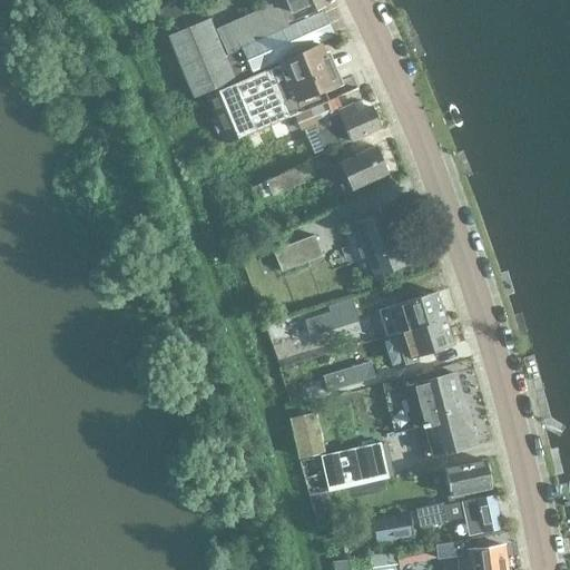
[(163,22),(187,12),(182,0),(180,0),(157,10),(163,22)]
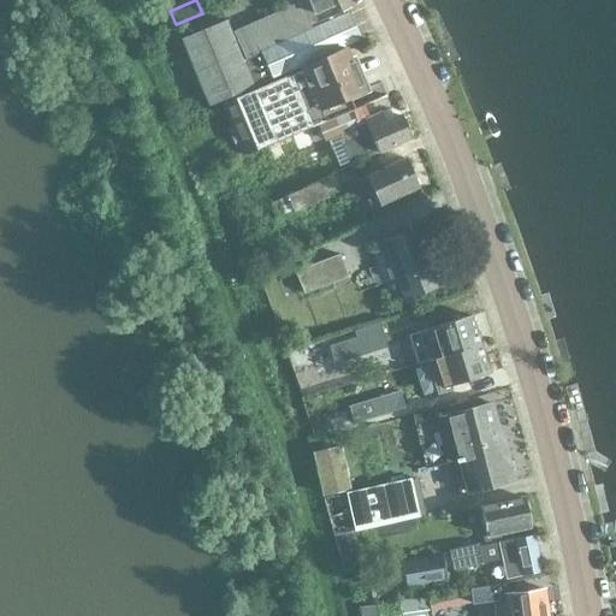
[(345,0),(307,0),(317,21),(349,7),(345,0)]
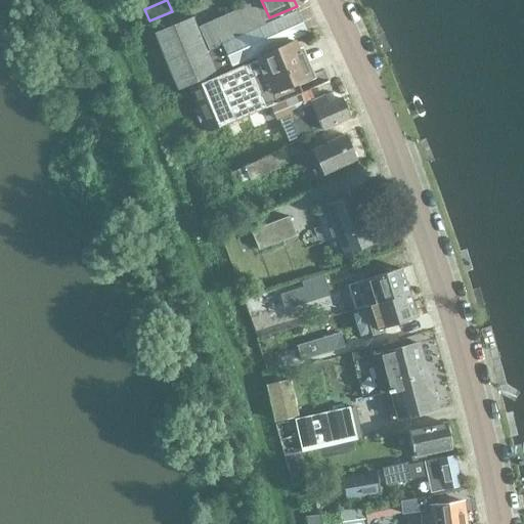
[(297,11),(265,24),(255,1),(199,26),(209,51),(222,45),(231,67),(307,34),(297,11)]
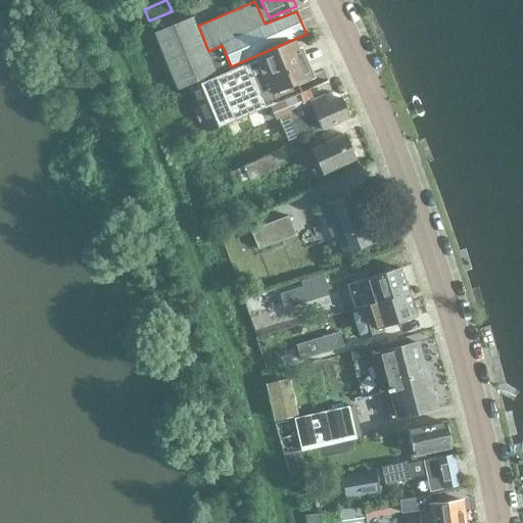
[(177,89),(216,74),(193,16),(153,32),(177,89)]
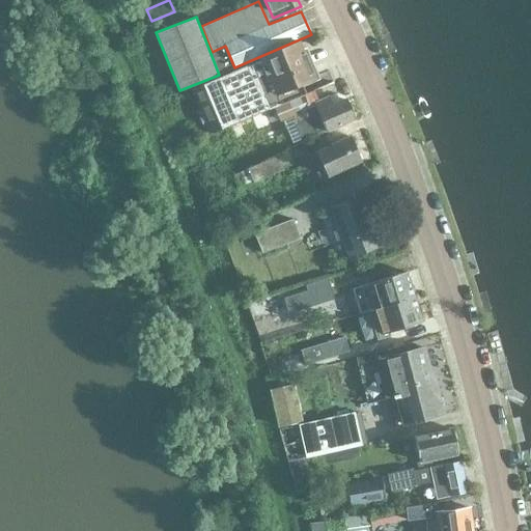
[(298,42),(259,58),(259,60),(191,88),(210,135),(229,127),(306,93),(302,84),(314,79),(298,42)]
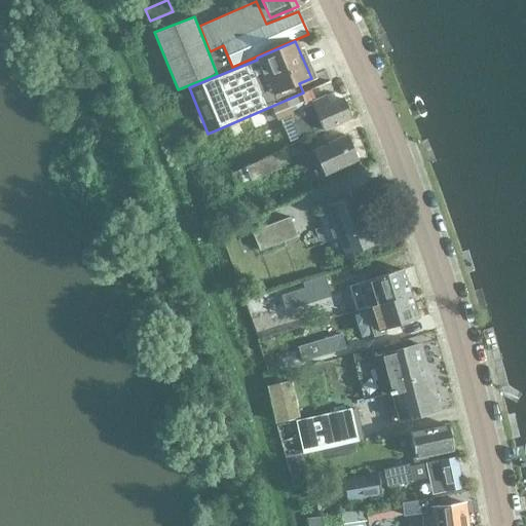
[(157,100),(178,91),(166,64),(146,73),(157,100)]
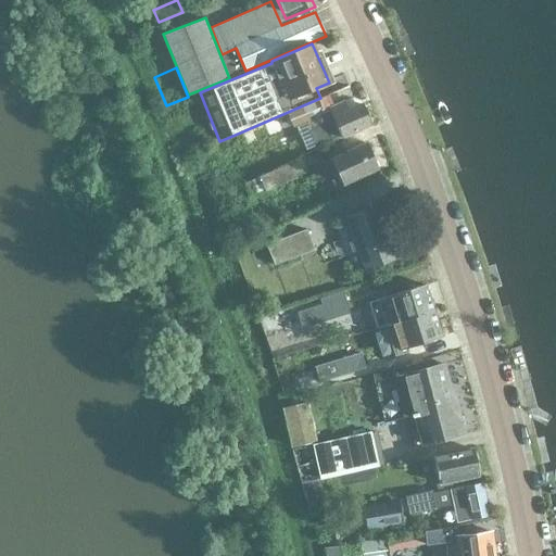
[(326,96),(240,133),(245,147),(258,142),(300,125),(312,151),(332,142),(340,140),(373,126),(363,102),(349,109),(345,99),(330,105),(326,96)]
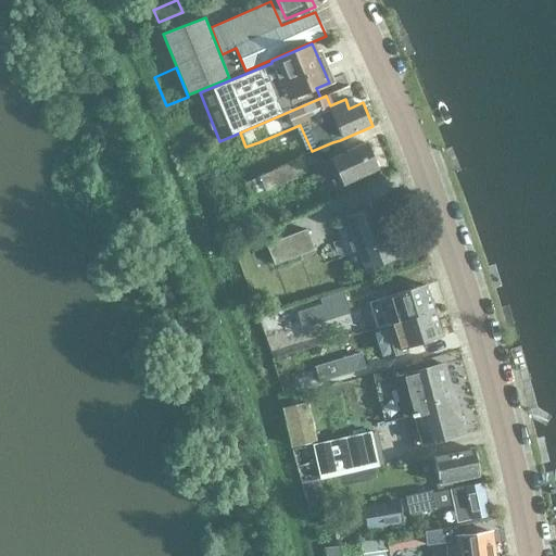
[(343,186),(379,169),(367,141),(330,158),(343,186)]
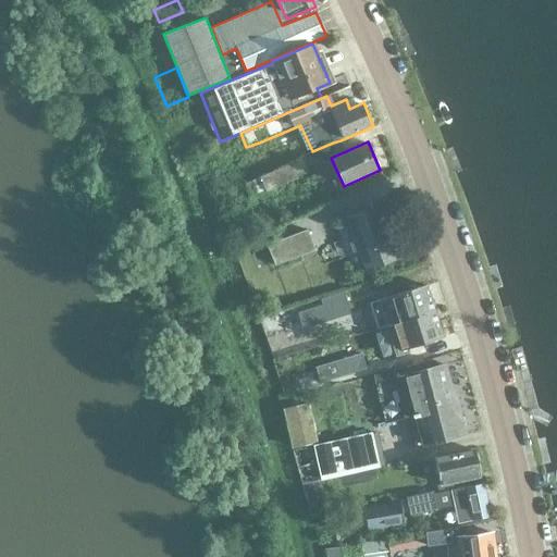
[(289,164),(259,177),(245,183),(250,196),(264,190),(265,192),(296,178),(289,164)]
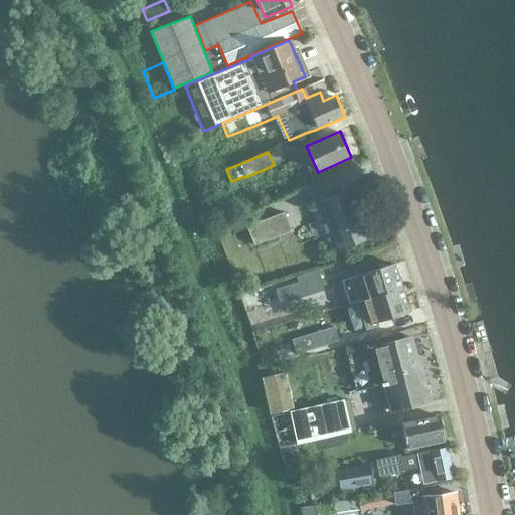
[(351,189),(319,200),(327,221),(322,223),(326,234),(331,232),(337,250),(369,238),(351,189)]
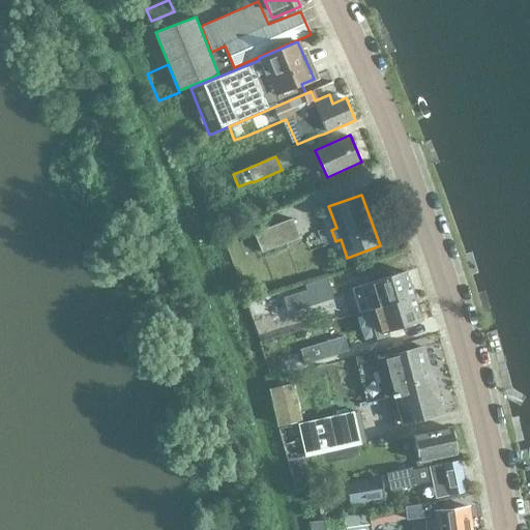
[(295,216),(257,230),(264,249),(302,236),(295,216)]
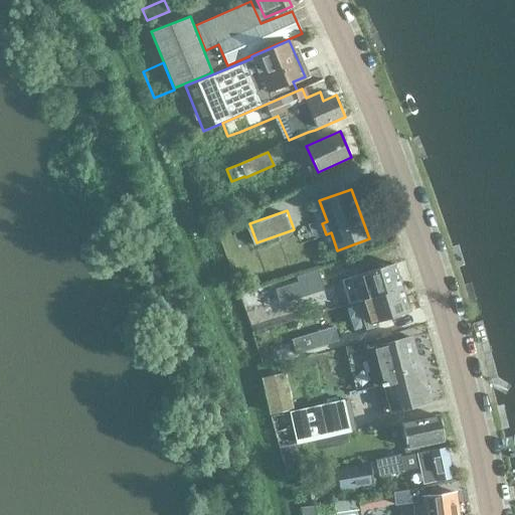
[(395,263),(360,273),(368,298),(403,287),(395,263)]
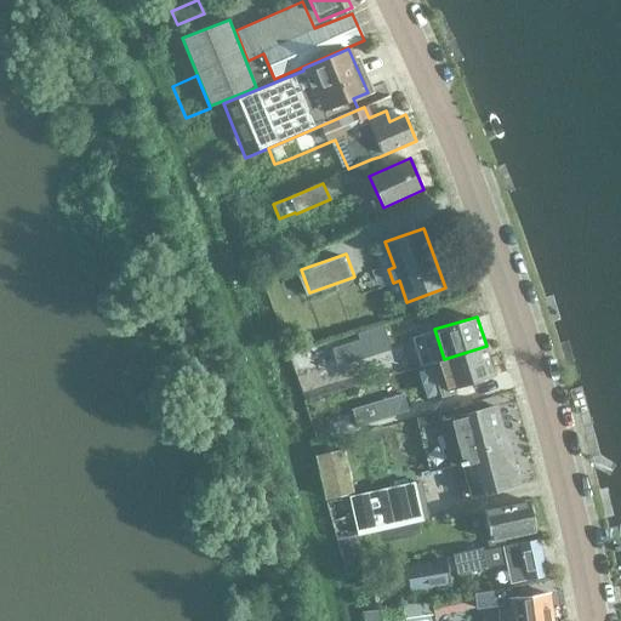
[(388,349),(381,326),(358,334),(359,341),(334,349),(339,365),(388,349)]
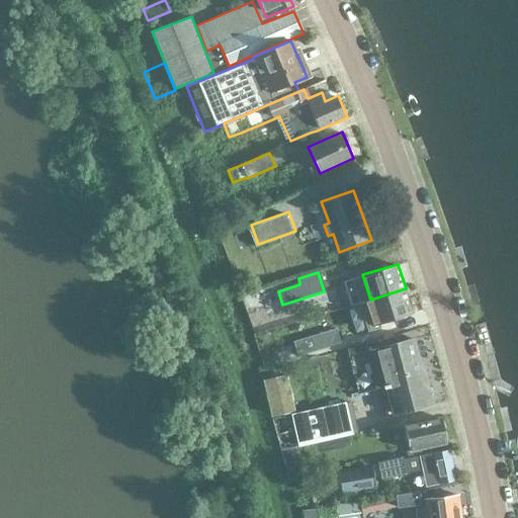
[(406,288),(370,299),(378,325),(413,314),(406,288)]
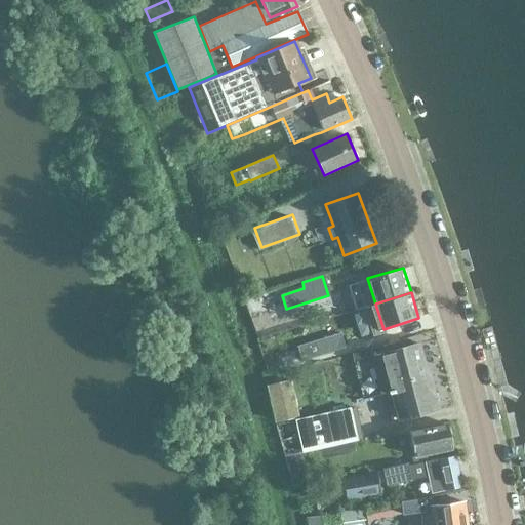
[(274,342),(284,339),(282,329),(271,332),(274,342)]
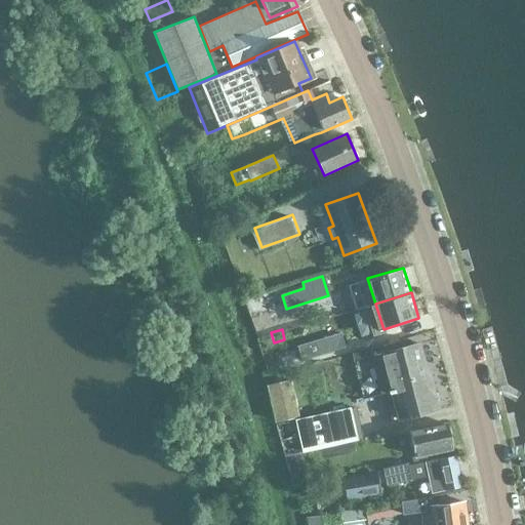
[(301,361),(346,348),(341,332),(296,346),(301,361)]
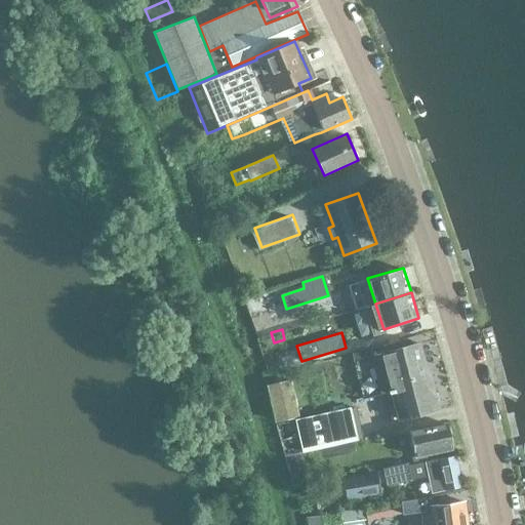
[(417,342),(378,354),(391,395),(401,392),(407,415),(398,418),(399,420),(439,409),(429,373),(427,374),(417,342)]
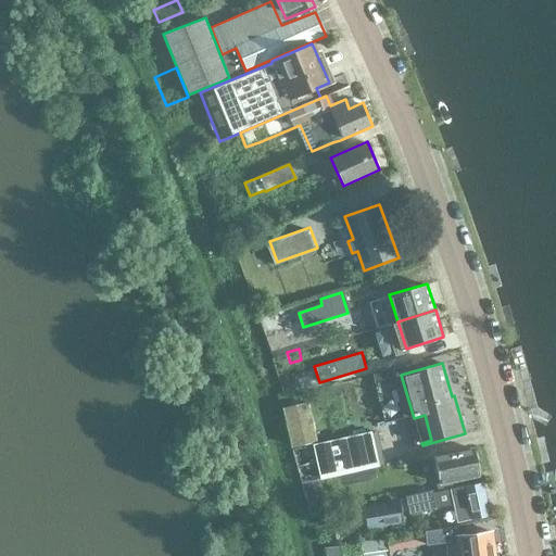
[(406,417),(395,377),(374,382),(384,422),(406,417)]
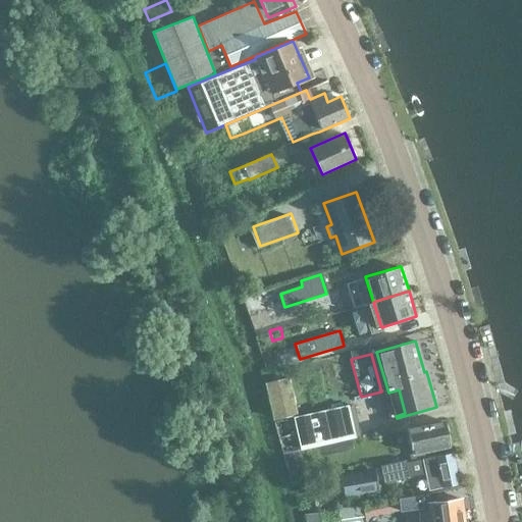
[(294,403),(292,390),(291,392),(288,379),(266,384),(274,419),(296,414),(293,403),(294,403)]
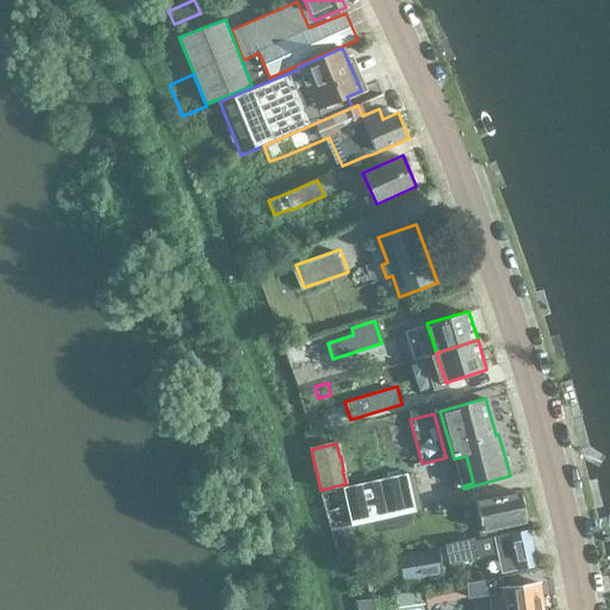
[(353,526),(416,512),(408,474),(344,489),(353,526)]
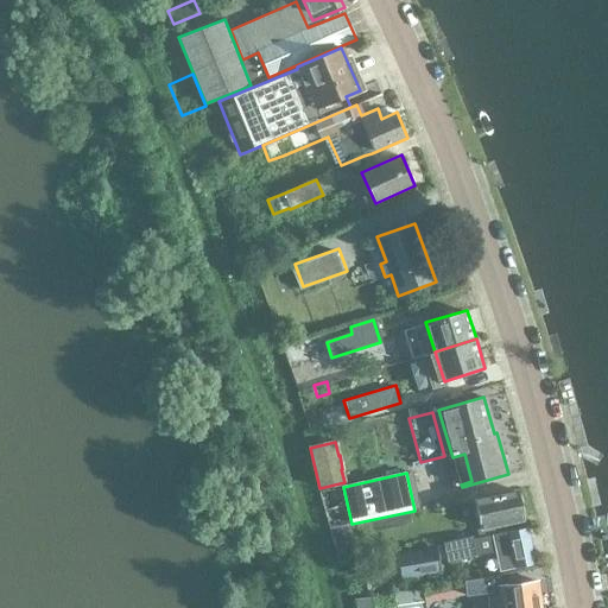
[(517,491),(474,499),(480,529),(523,520),(517,491)]
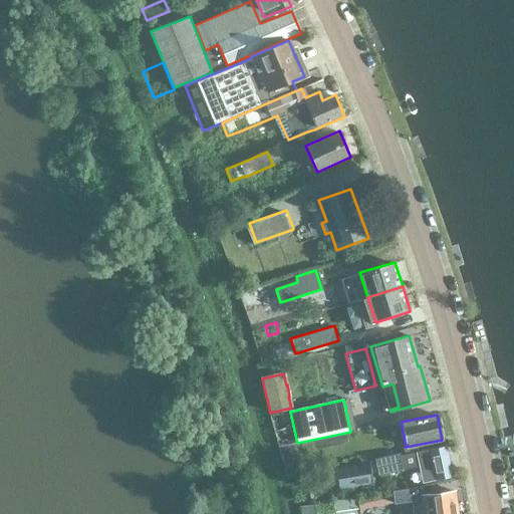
[(448,446),(415,452),(400,456),(403,470),(418,466),(422,484),(454,477),(448,446)]
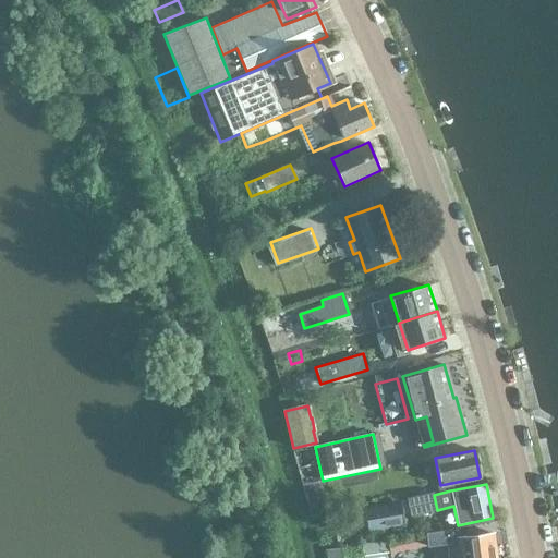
[(368,532),(405,525),(401,501),(364,508),(368,532)]
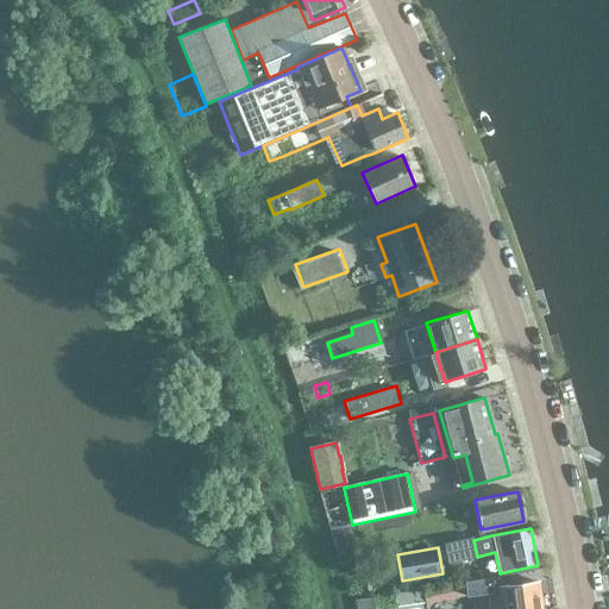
[(465,596),(491,591),(489,578),(464,583),(465,596)]
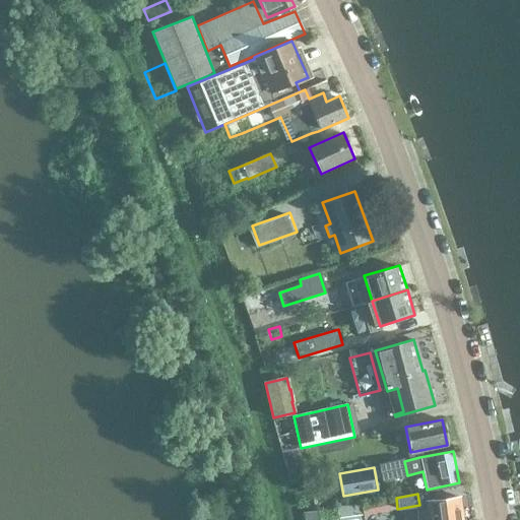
[(463,519),(460,497),(426,502),(428,519),(463,519)]
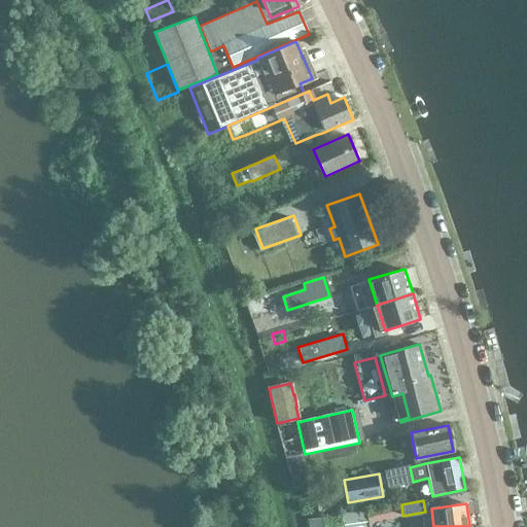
[(309,526),(326,526),(325,514),(308,516),(309,526)]
